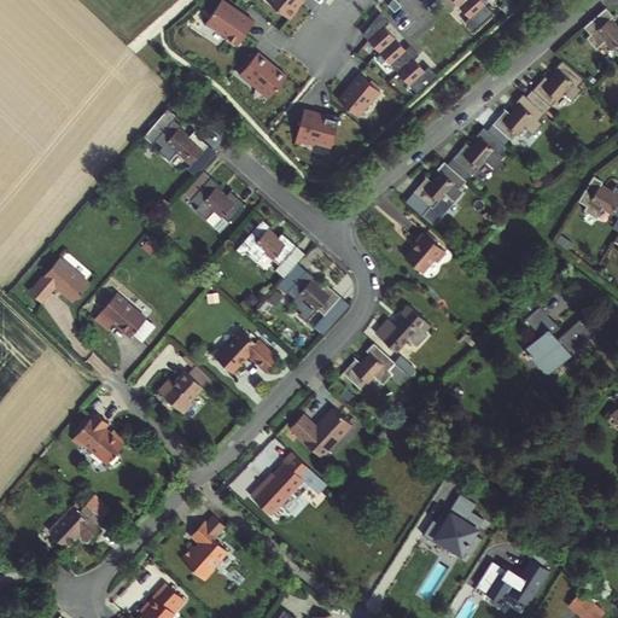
[(216,0),(211,9),(213,18),(217,18),(228,25),(226,28),(239,38),(256,12),(242,3),(240,4),(234,0),(216,0)]
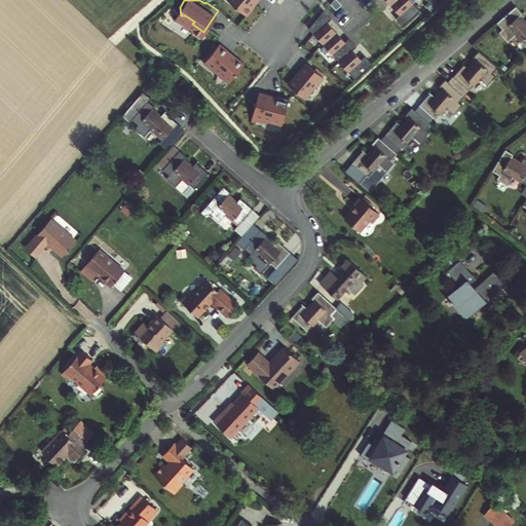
[(237,0),(248,8),(254,0),(237,0)]
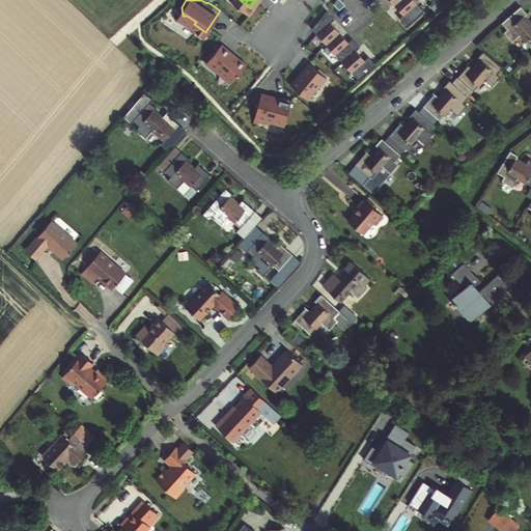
[(340,0),(336,0),(333,4),(339,10),(345,5),(340,0)]
